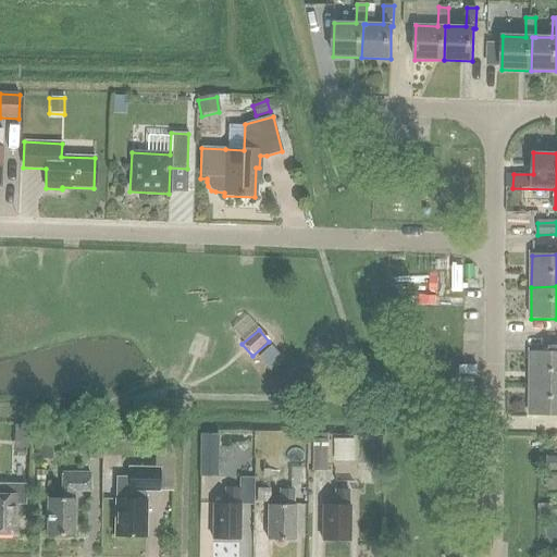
[(556,351),(531,353),(530,384),(556,384),(556,351)]
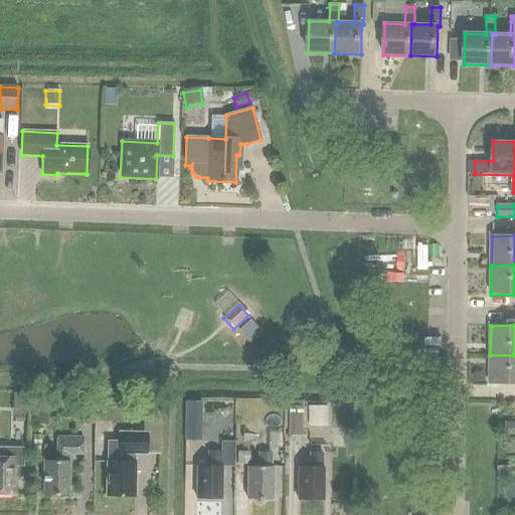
[(514,355),(490,355),(490,384),(514,384),(514,355)]
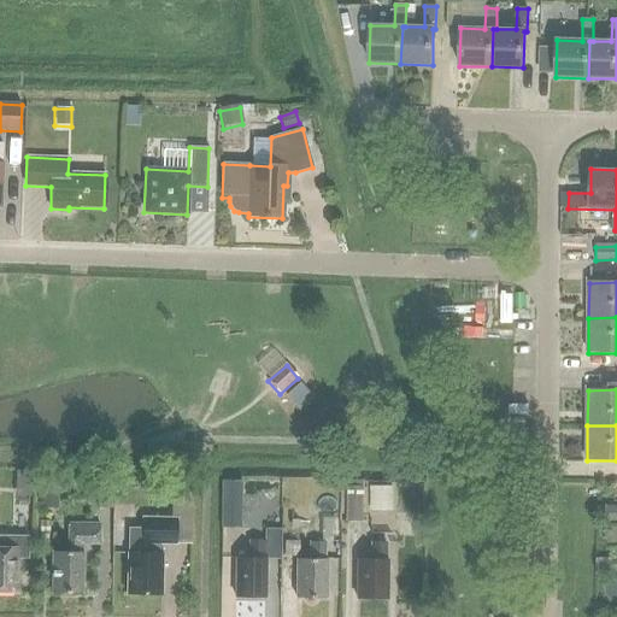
[(17,471),(16,498),(30,498),(31,471),(17,471)]
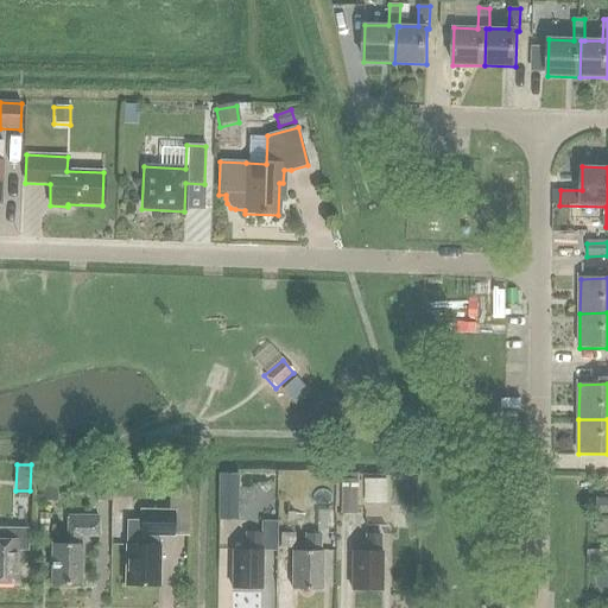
[(112,501),(112,472),(96,472),(96,501),(112,501)]
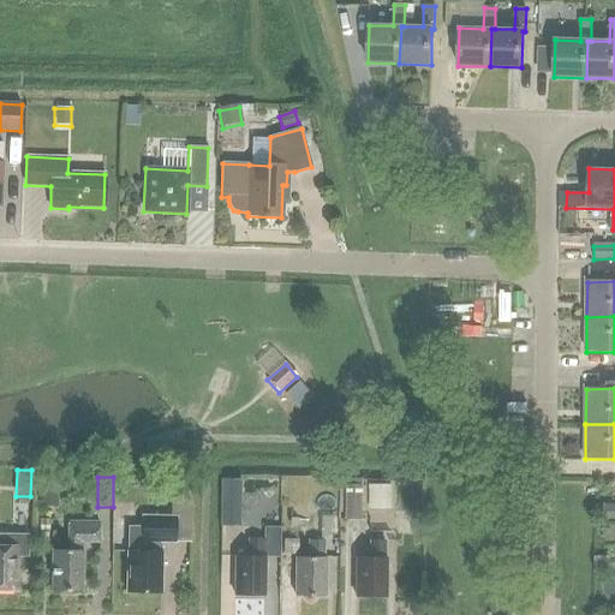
[(225,478),(225,491),(224,523),(239,524),(239,479),(225,478)]
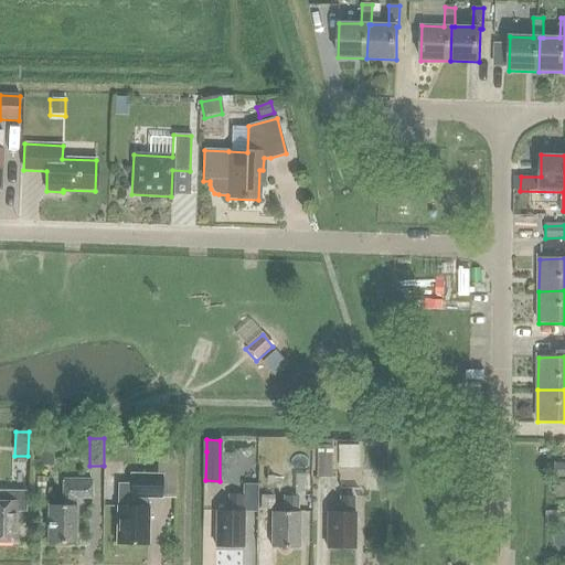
[(320,446),(319,446),(319,478),(334,478),(334,446),(333,446),(334,440),(320,440),(320,446)]
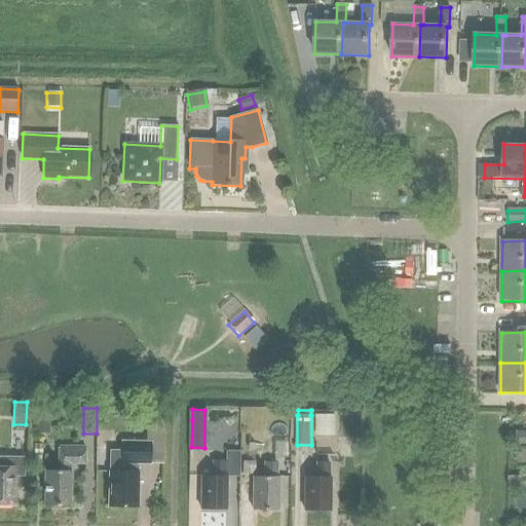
[(337,416),(317,416),(318,438),(337,438),(337,416)]
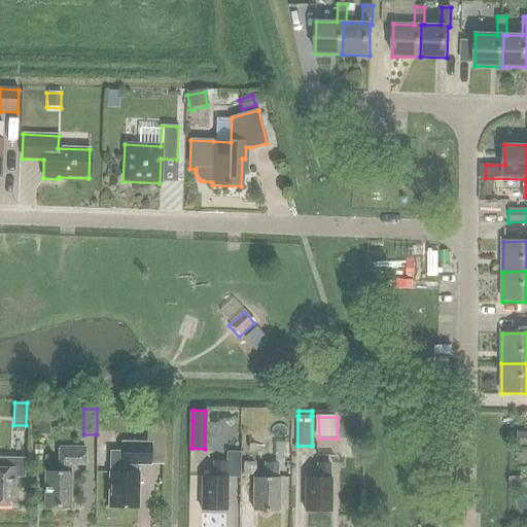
[(35,421),(34,435),(49,435),(49,421),(35,421)]
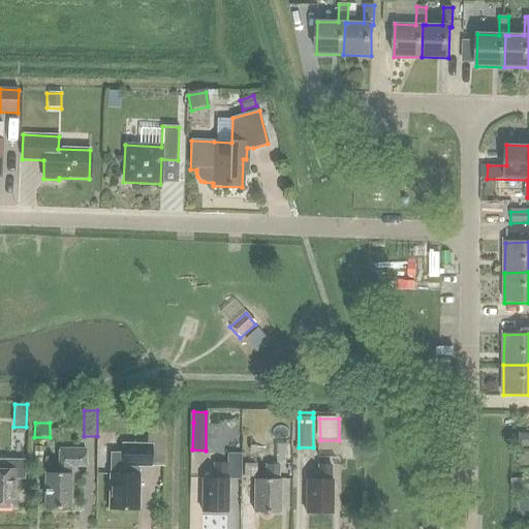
[(151,467),(151,444),(122,444),(122,453),(110,453),(109,509),(138,510),(138,476),(138,475),(138,467),(151,467)]
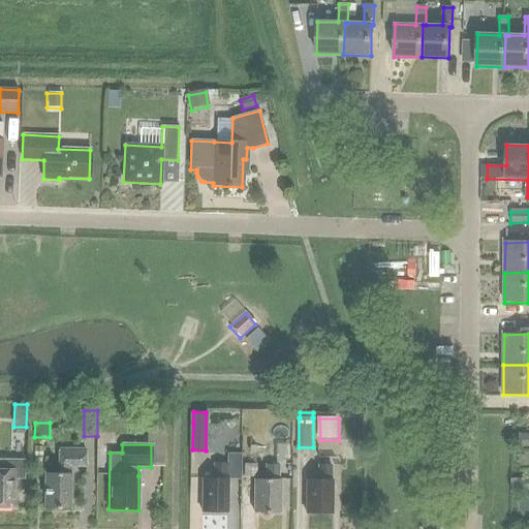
[(41,447),(33,447),(33,471),(40,471),(41,447)]
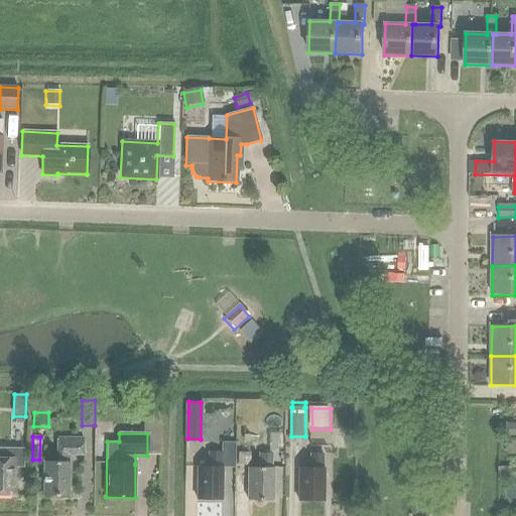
[(84,455),(84,438),(56,438),(56,462),(43,462),(43,496),(69,496),(69,463),(69,455),(84,455)]
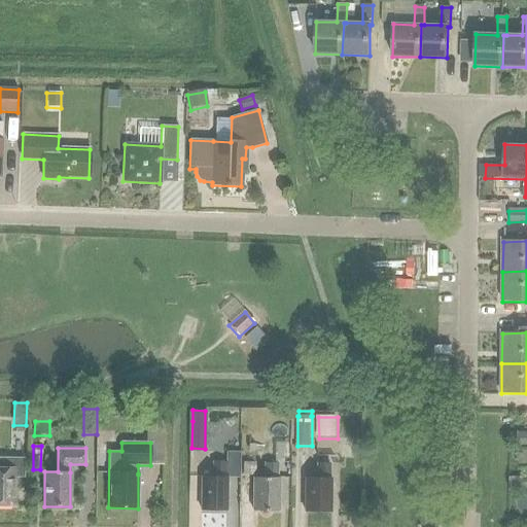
[(225,463),(225,478),(227,478),(240,478),(240,452),(226,452),(225,463)]
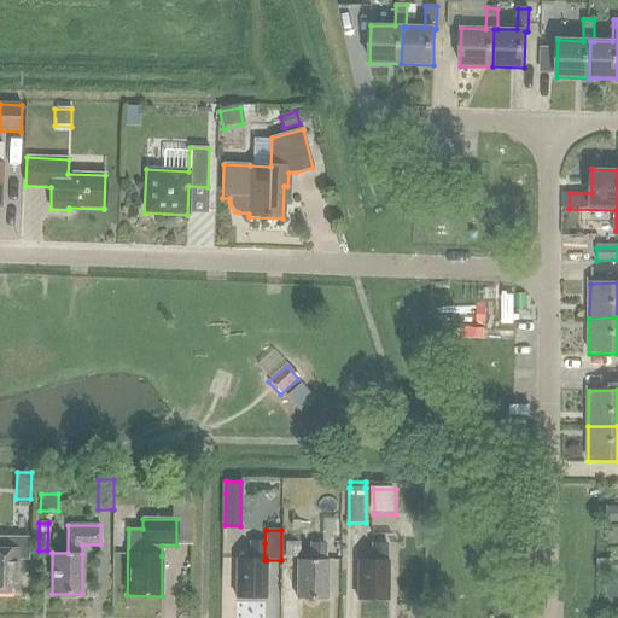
[(0,593),(16,593),(17,559),(27,559),(27,538),(0,537),(0,593)]
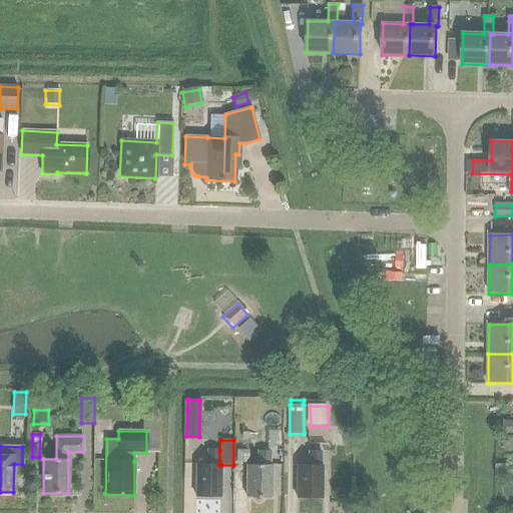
[(236,449),(236,462),(248,462),(248,449),(236,449)]
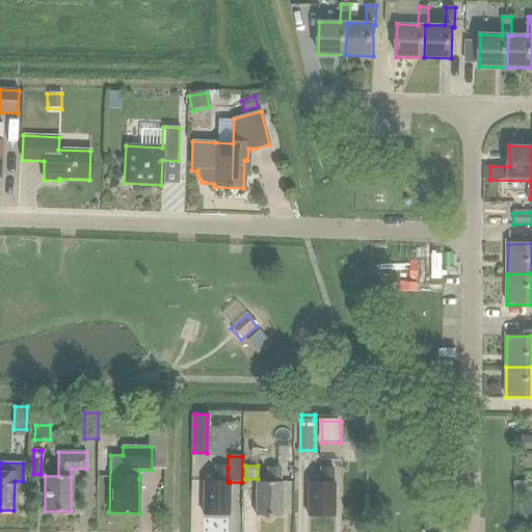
[(229,515),(230,482),(228,482),(228,468),(215,468),(215,481),(203,481),(203,514),(229,515)]
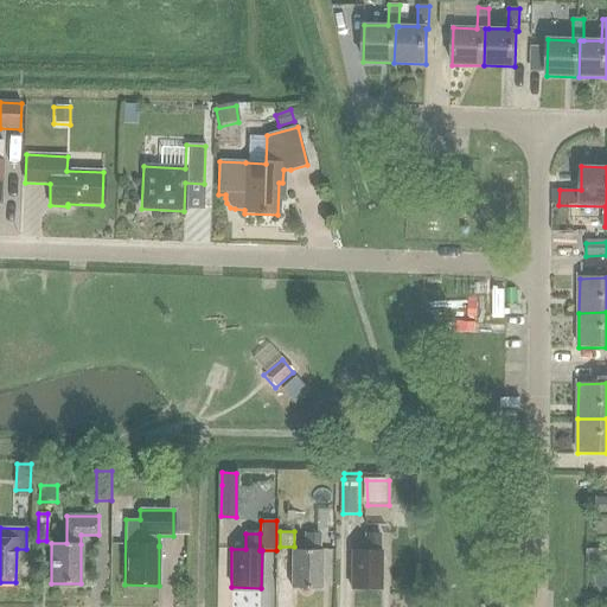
[(320,588),(321,550),(319,550),(320,534),(305,534),(305,550),(292,550),(292,588),(320,588)]
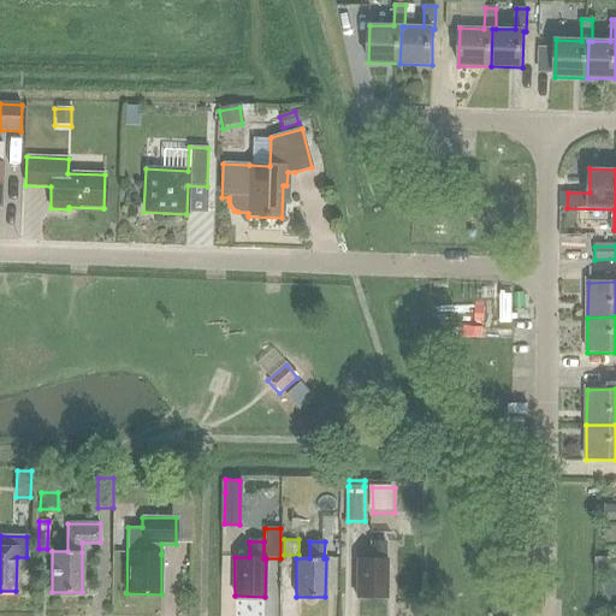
[(386,598),(386,560),(385,560),(385,543),(371,543),(369,560),(356,560),(356,598),(386,598)]
